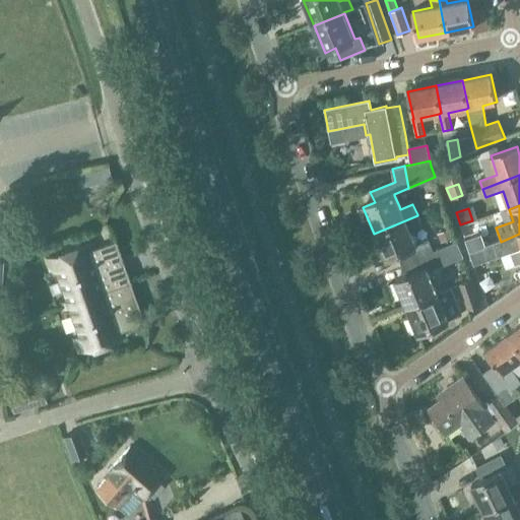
[(421,224),(417,215),(374,234),(379,244),(375,245),(382,261),(385,259),(386,260),(396,256),(401,266),(427,255),(433,253),(428,240),(415,245),(409,231),(421,224)]
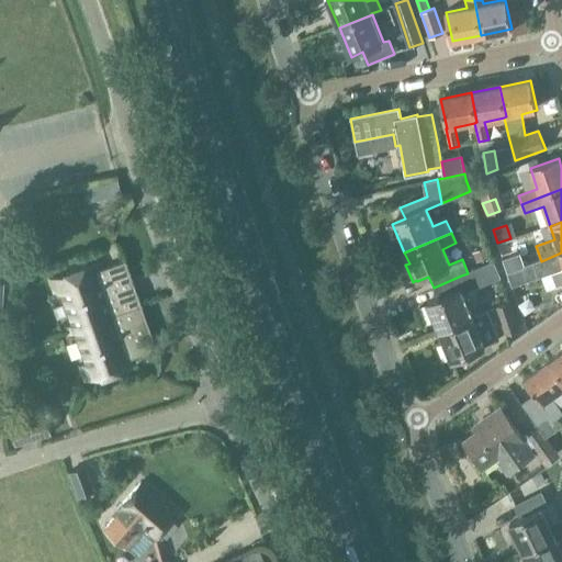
[(561,285),(561,253),(541,261),(525,267),(507,273),(513,287),(551,272),(557,289),(561,285)]
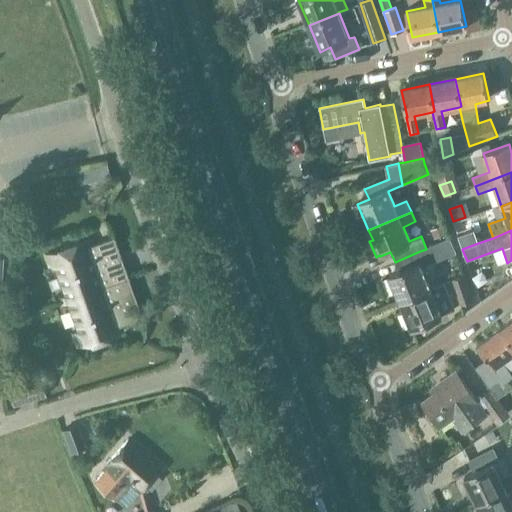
[(473,231),(458,236),(462,249),(478,243),(473,231)]
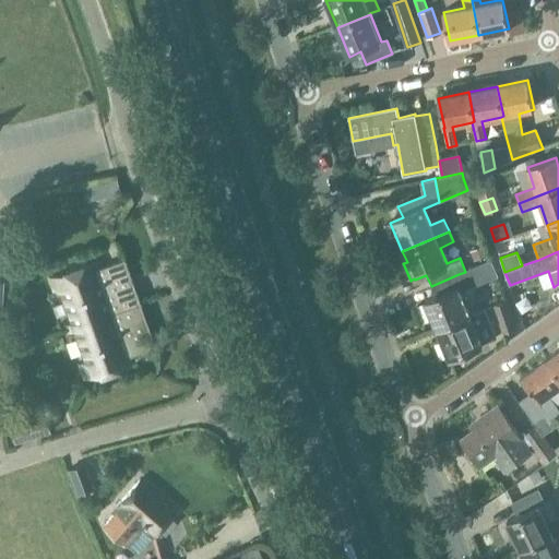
[(140,304),(131,278),(125,260),(100,269),(98,262),(80,269),(75,268),(70,270),(68,273),(49,280),(54,295),(60,293),(73,328),(140,304)]
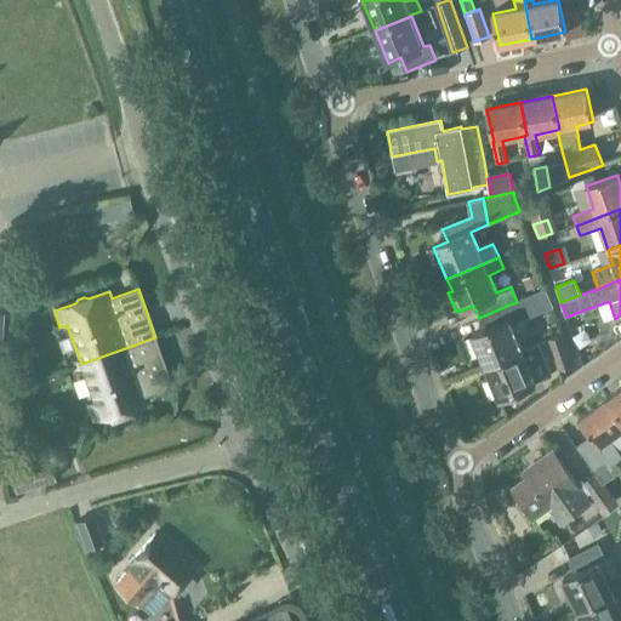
[(537,292),(519,295),(523,328),(541,326),(537,292)]
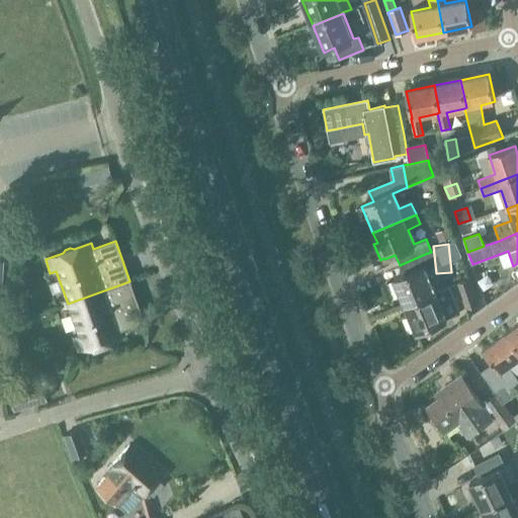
[(400,265),(404,275),(394,280),(405,307),(436,293),(435,292),(425,269),(431,266),(425,254),(400,265)]
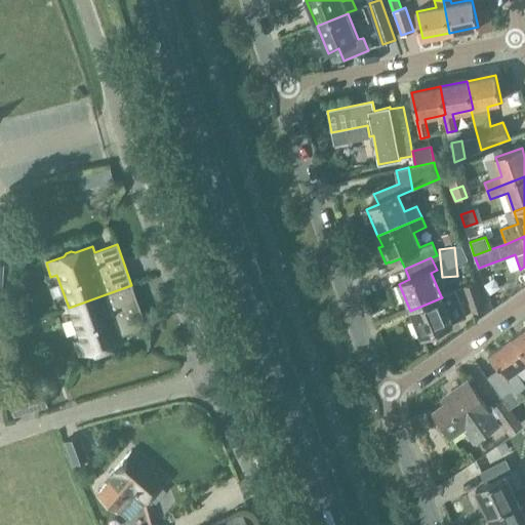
[(463,287),(472,312),(484,308),(475,283),(463,287)]
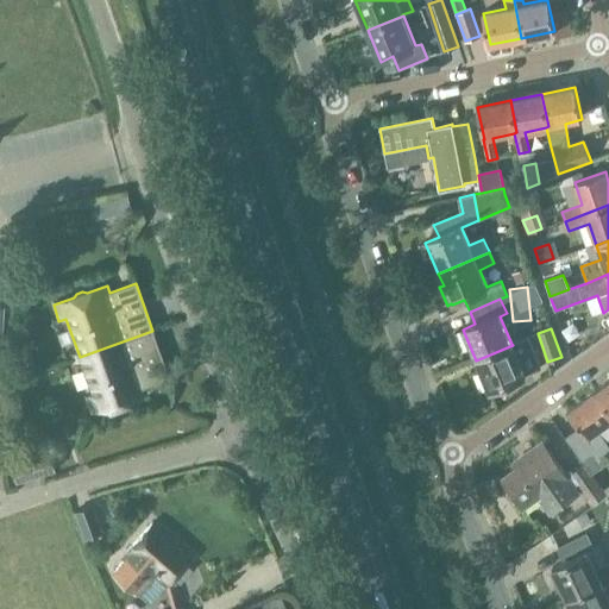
[(152,331),(80,357),(93,395),(86,397),(92,414),(112,407),(117,408),(121,406),(125,402),(145,395),(143,389),(169,380),(152,331)]
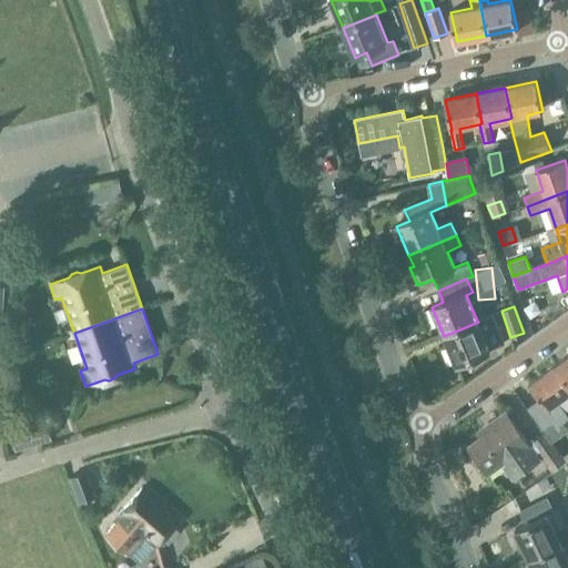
[(478,322),(444,336),(457,366),(472,359),(472,362),(477,359),(476,357),(490,352),(484,336),(499,330),(493,314),(477,321),(478,322)]
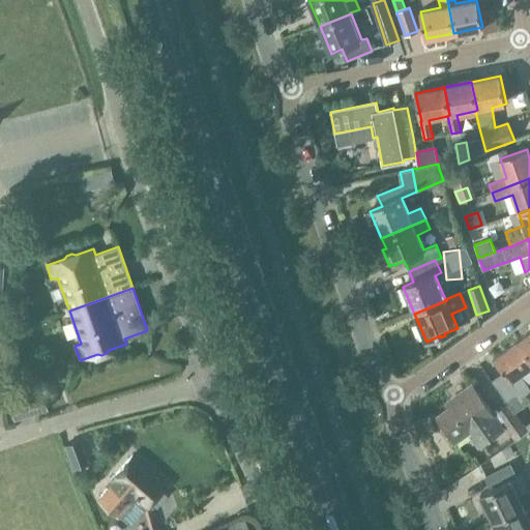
[(529,332),(519,341),(529,356),(529,332)]
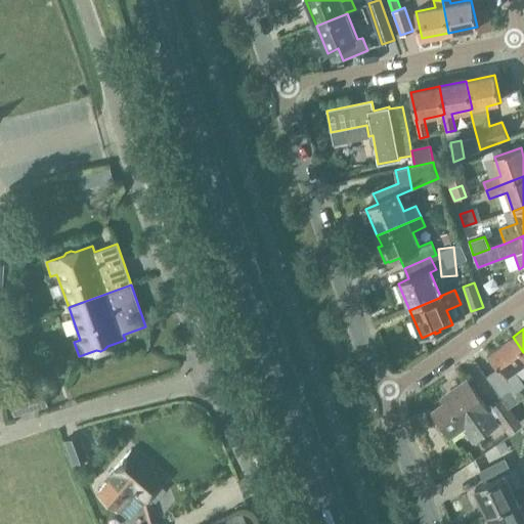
[(500,369),(488,379),(504,400),(509,407),(523,397),(519,390),(523,386),(513,372),(523,363),(523,352),(513,337),(489,354),(500,369)]
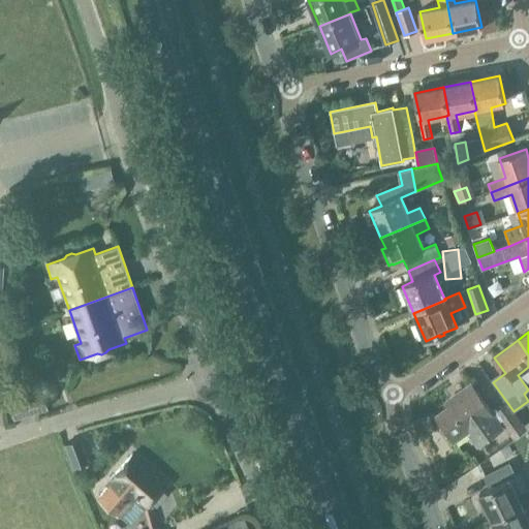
[(458,401),(436,416),(454,442),(464,434),(468,432),(478,447),(502,430),(505,428),(495,413),(497,412),(494,409),(490,411),(471,385),(455,397),(458,401)]
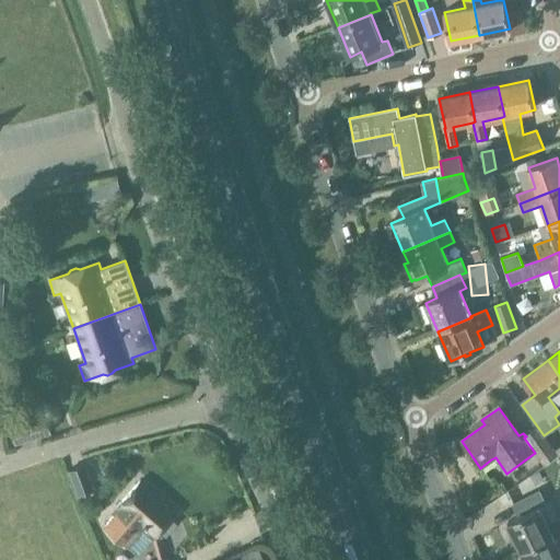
[(8,422),(14,443),(48,433),(42,411),(8,422)]
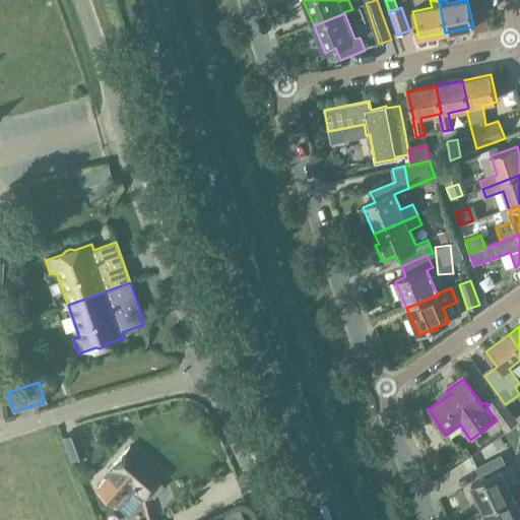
[(489,405),(486,406),(497,420),(504,431),(517,421),(505,404),(500,397),(498,398),(489,405)]
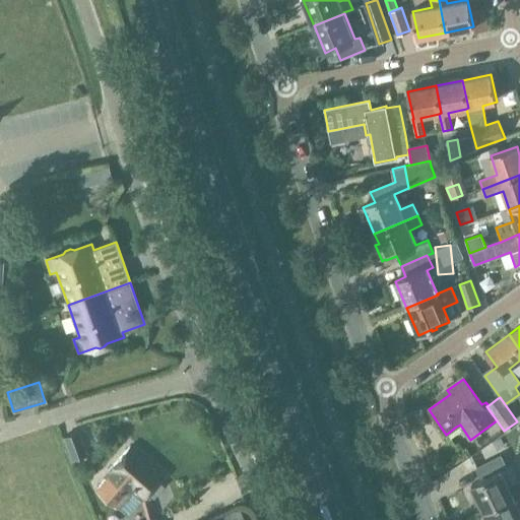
[(73,461),(86,456),(77,433),(64,438),(73,461)]
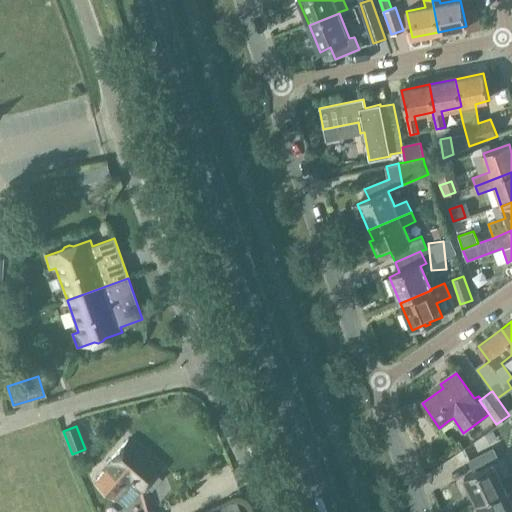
[(139,494),(146,486),(161,469),(128,440),(106,465),(109,467),(95,482),(116,500),(117,500),(126,508),(139,493),(139,494)]
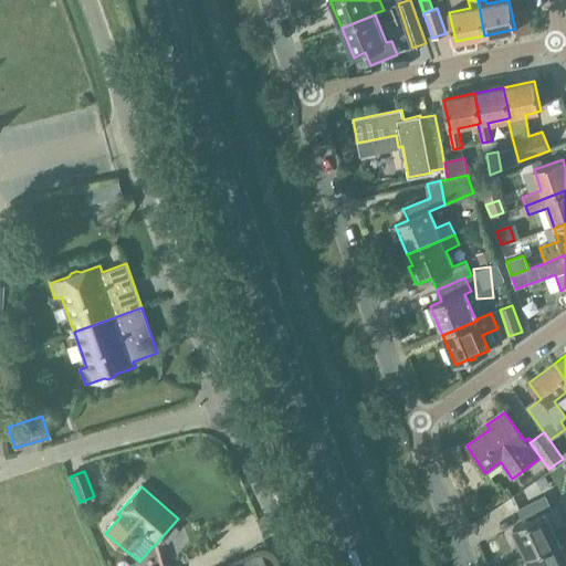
[(525,523),(513,530),(527,557),(565,537),(565,522),(553,528),(544,513),(549,510),(544,499),(519,511),(525,523)]
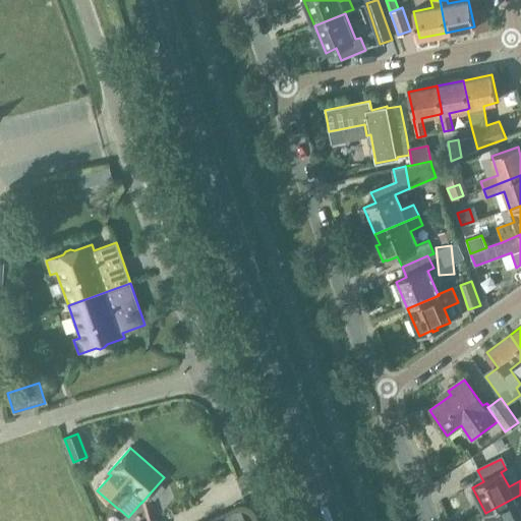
[(466,462),(453,466),(459,488),(472,485),(466,462)]
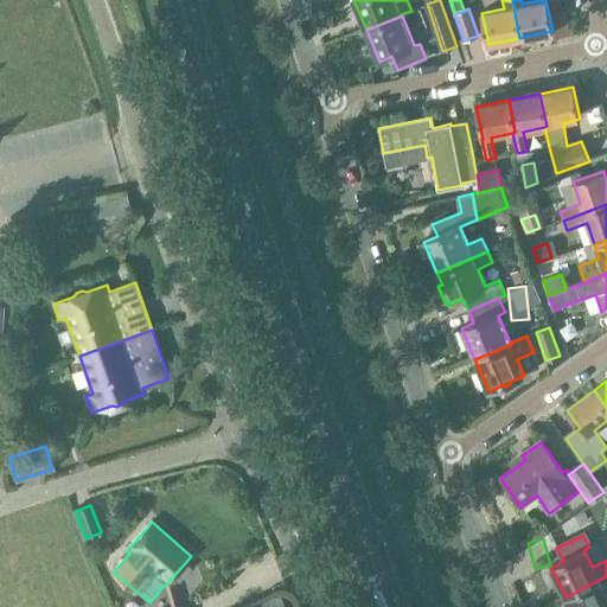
[(606,606),(606,576),(566,598),(569,606),(606,606)]
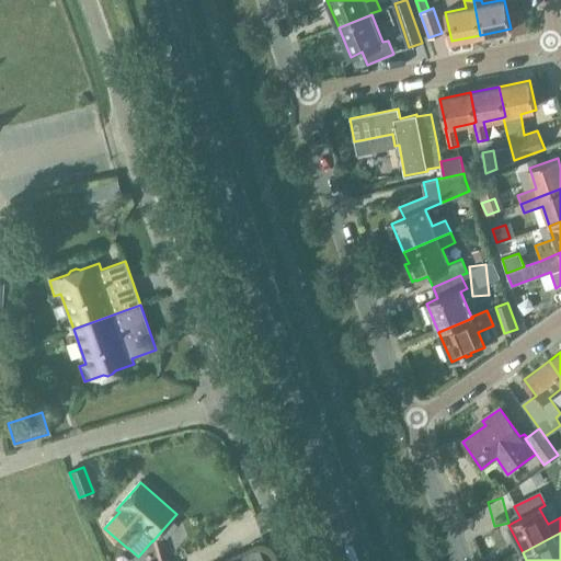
[(262,560),(259,550),(233,560),(262,560)]
